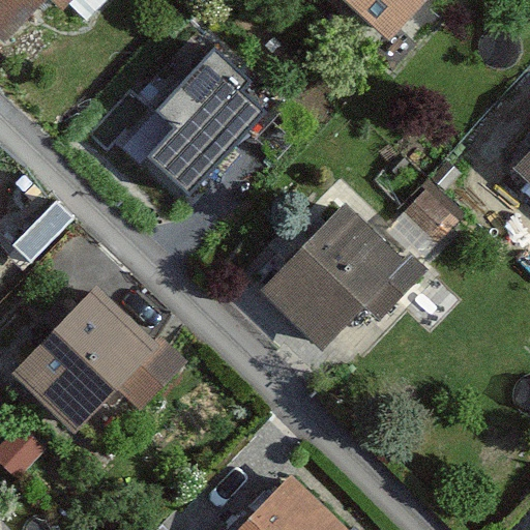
[(0,0),(0,36),(2,38),(38,0),(53,0),(62,8),(69,0),(0,0)]
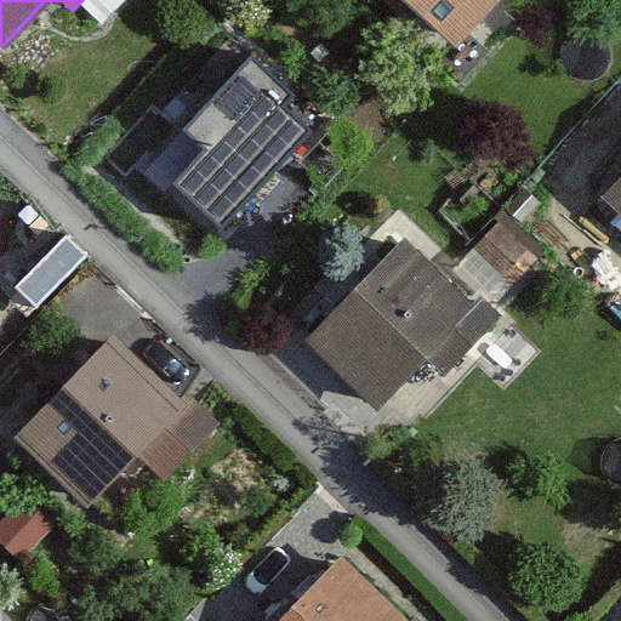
[(493,0),(405,0),(454,44),(493,0)]
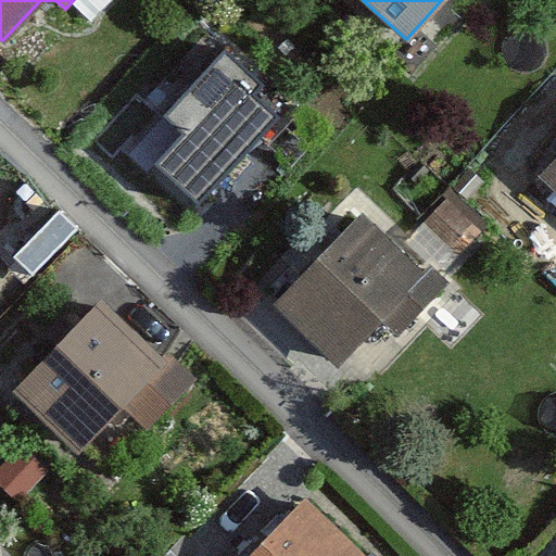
[(182,136),(155,164),(194,202),(275,119),(251,96),(262,86),(227,52),(164,117),(182,136)]
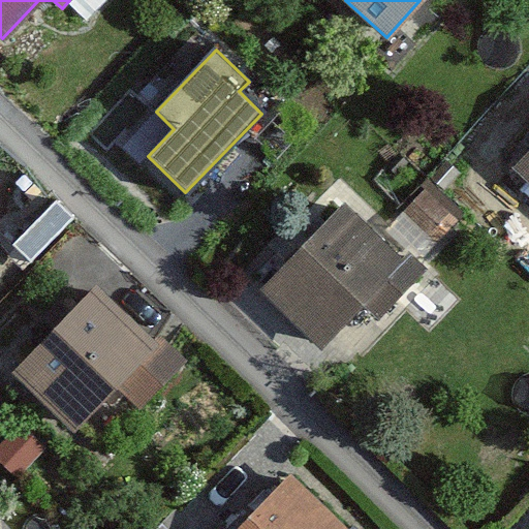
[(528,150),(515,167),(528,180),(528,150)]
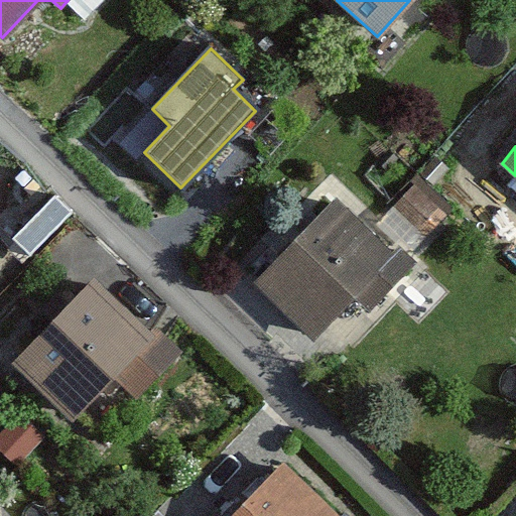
[(334,200),(254,282),(312,339),(352,297),(368,312),(415,263),(397,246),(390,253),(334,200)]
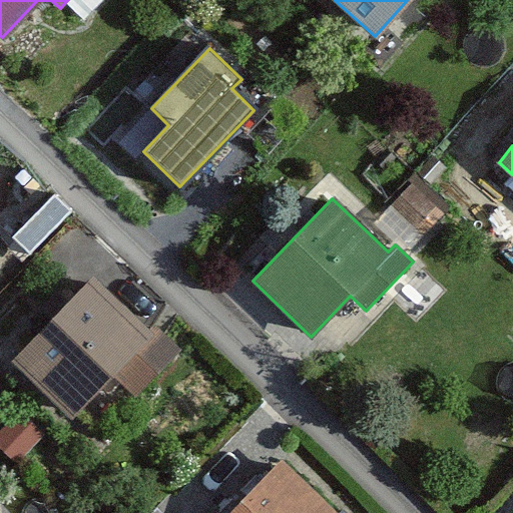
[(90,281),(13,360),(71,415),(112,372),(135,394),(177,351),(152,327),(145,334),(90,281)]
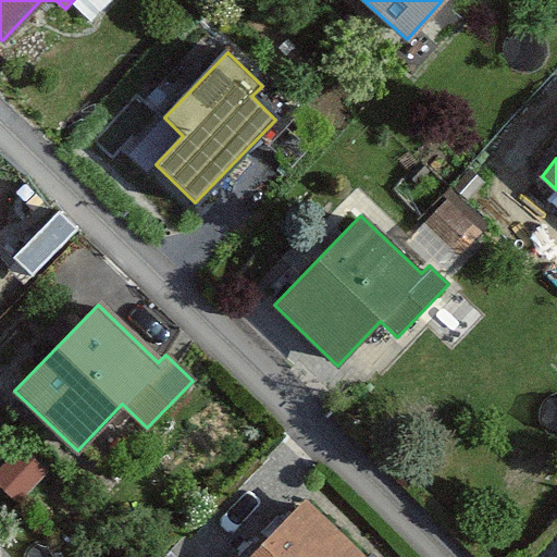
[(359,556),(301,503),(251,556),(381,556),(376,552),(371,556),(359,556)]
